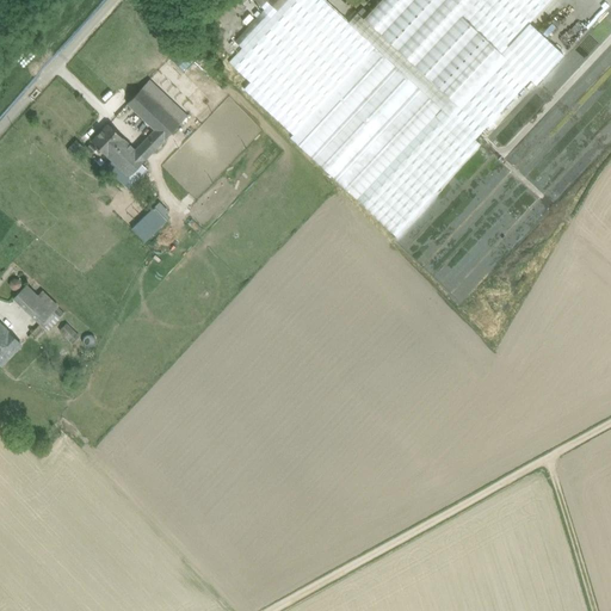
[(264,10),(230,47),(238,54),(239,54),(289,0),(287,0),(277,12),(270,5),(264,10)]
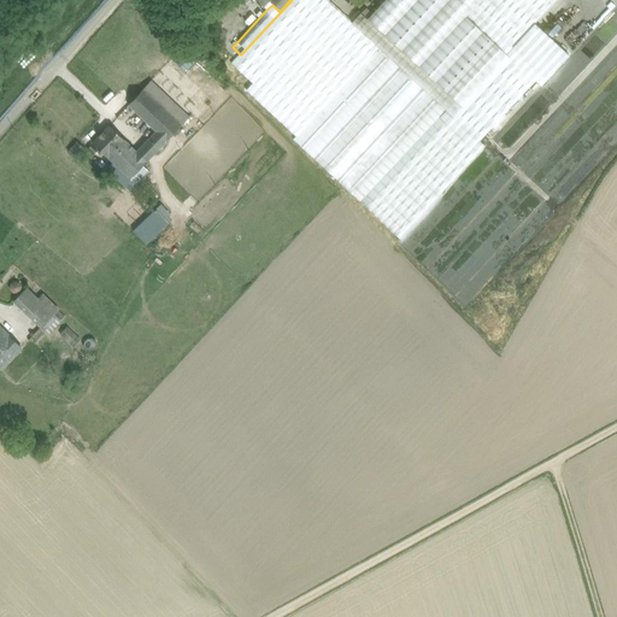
[(325,0),(292,0),(241,54),(262,74),(328,1),(325,0)]
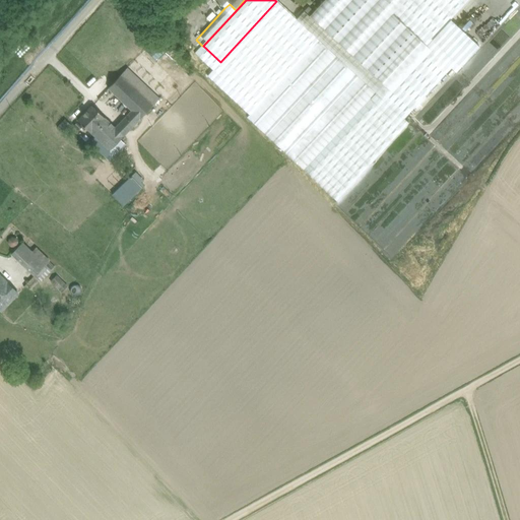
[(228,0),(215,0),(224,8),(230,4),(226,1),(228,0)]
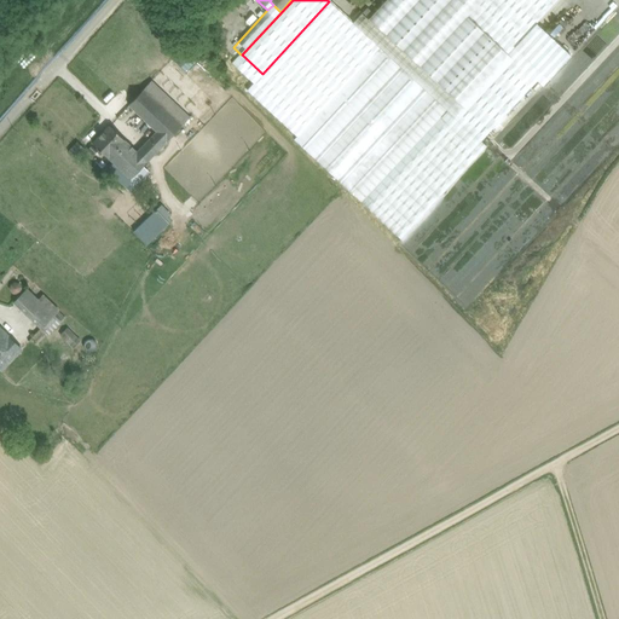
[(271,0),(270,1),(273,5),(281,12),(290,0),(271,0)]
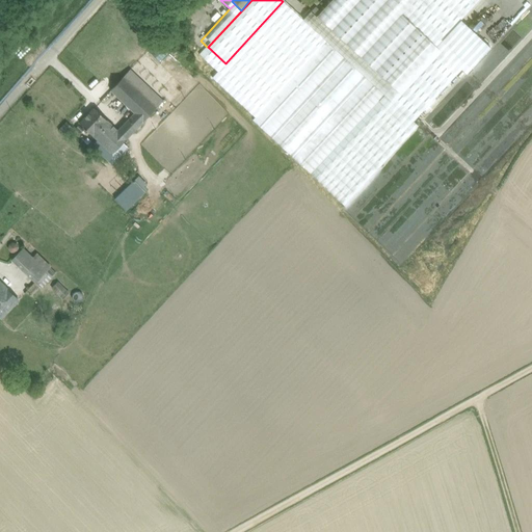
[(384,96),(311,175),(344,206),(418,126),(414,122),(461,70),(467,74),(490,48),(460,21),(479,0),(415,0),(402,15),(439,49),(424,64),(398,92),(390,101),(384,96)]
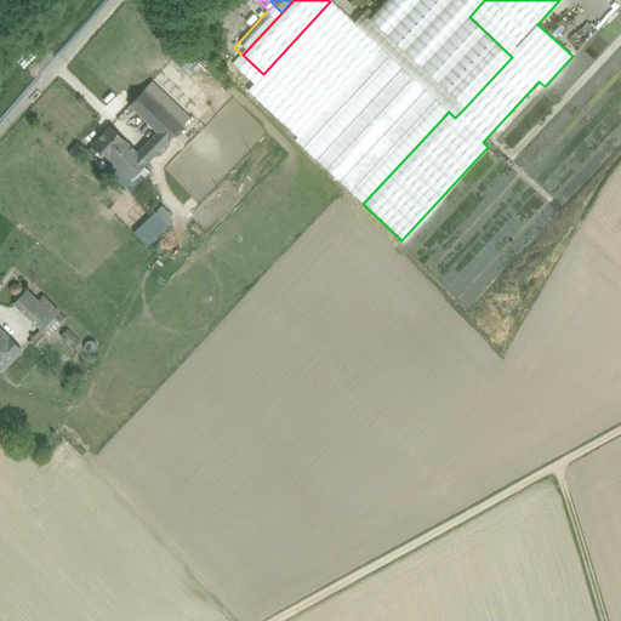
[(385,5),(379,0),(376,0),(364,13),(370,21),(385,5)]
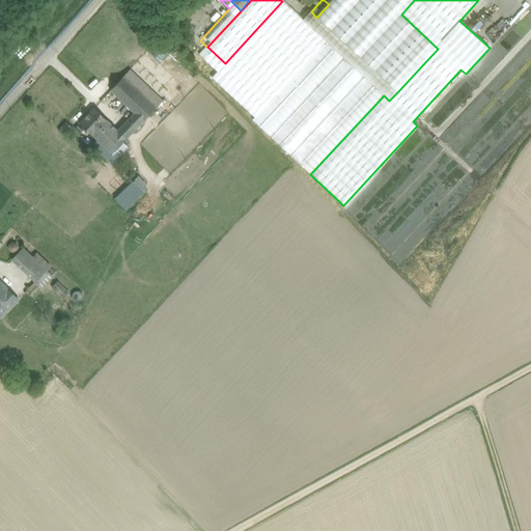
[(380,29),(348,0),(324,0),(329,4),(368,42),(380,29)]
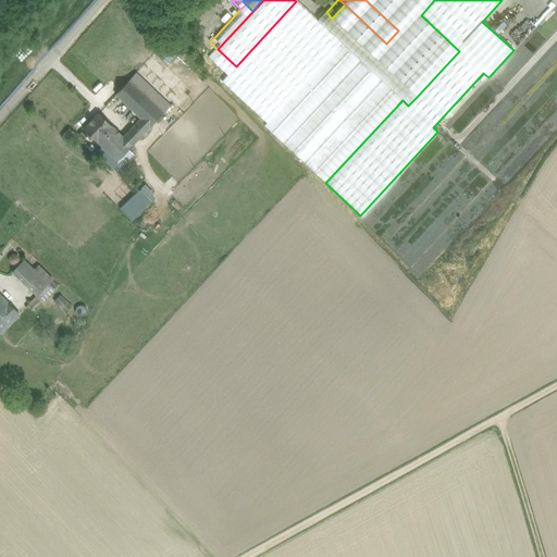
[(421,15),(404,0),(366,0),(398,31),(400,27),(444,67),(459,51),(421,15)]
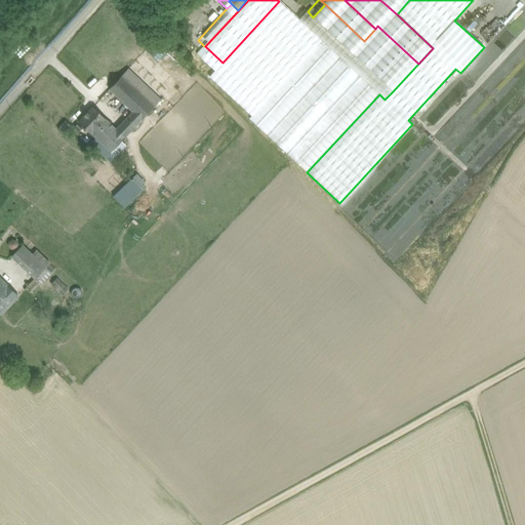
[(488,12),(501,1),(499,0),(493,0),(485,8),(488,12)]
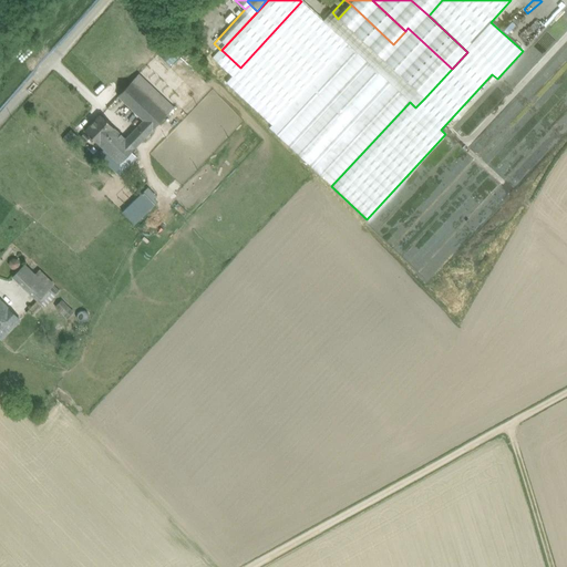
[(233,76),(226,83),(272,126),(348,44),(322,21),(301,1),(240,68),(233,76)]
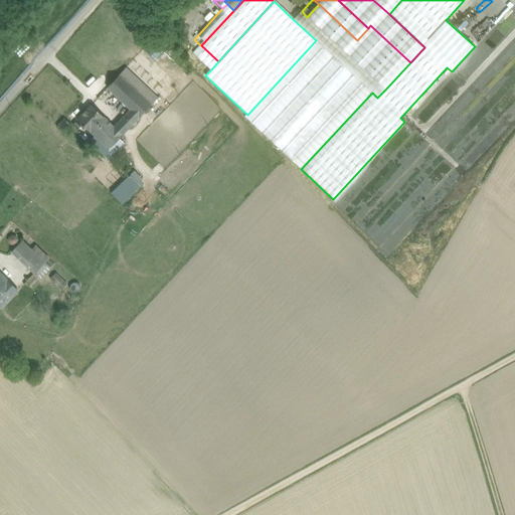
[(357,40),(319,4),(307,17),(345,52),(357,40)]
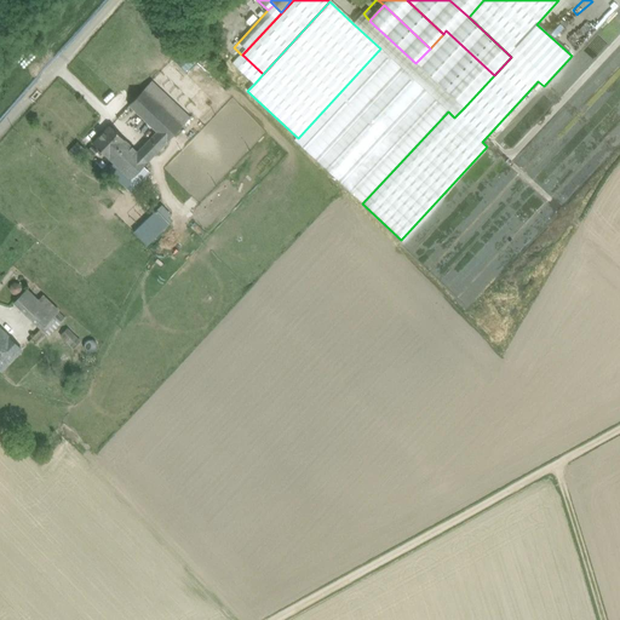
[(369,21),(363,13),(362,15),(362,13),(352,23),(380,49),(448,112),(454,118),(464,108),(415,63),(369,21)]
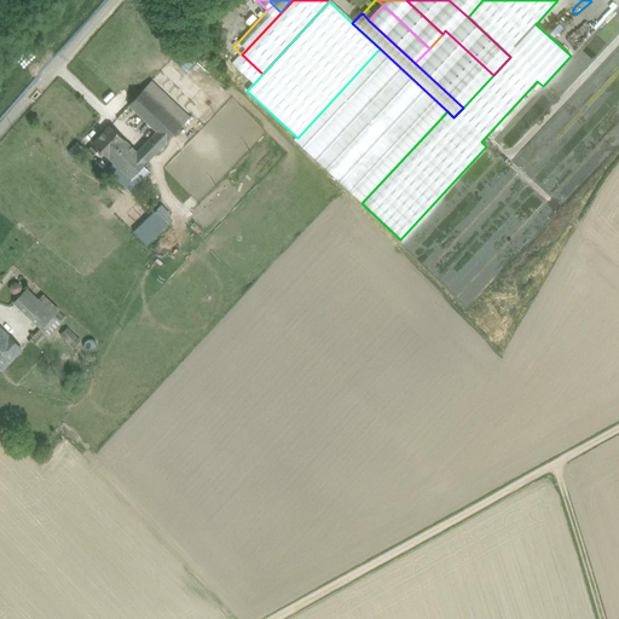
[(493,75),(445,30),(443,34),(429,48),(415,63),(463,108),(493,75)]
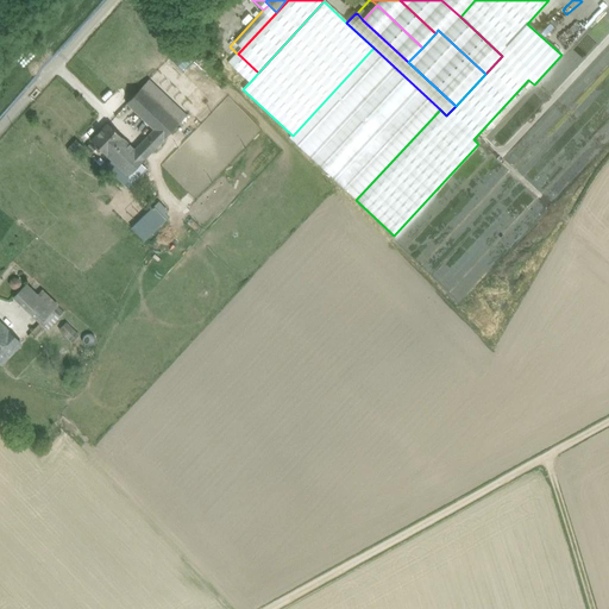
[(573,43),(577,33),(571,31),(567,41),(573,43)]
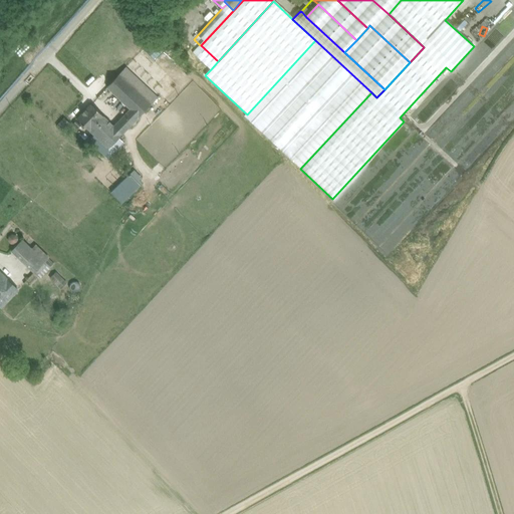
[(247,114),(245,116),(300,169),(371,92),(315,40),(247,114)]
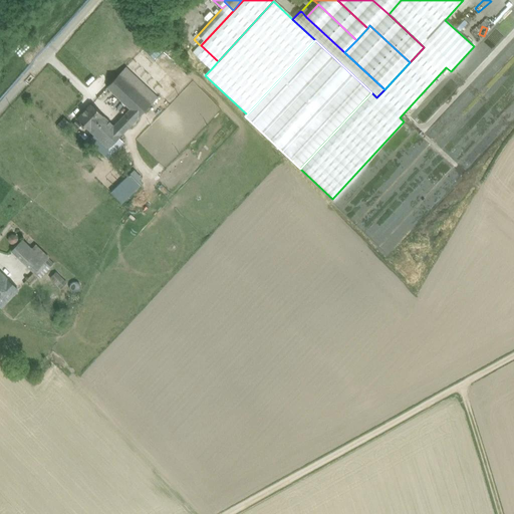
[(201,45),(200,45),(193,52),(211,69),(218,61),(201,45)]
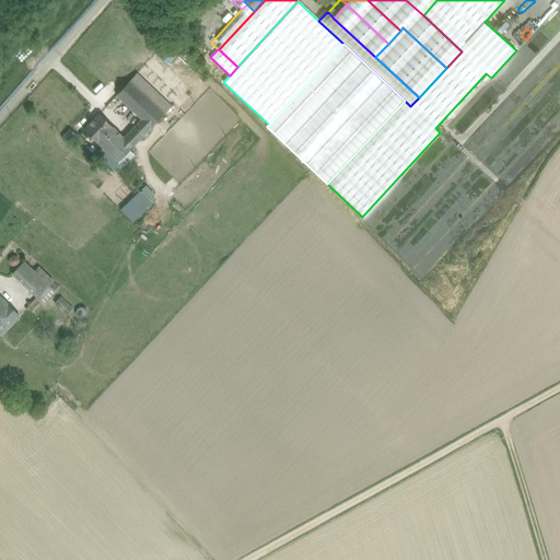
[(171,107),(136,74),(127,84),(161,117),(171,107)]
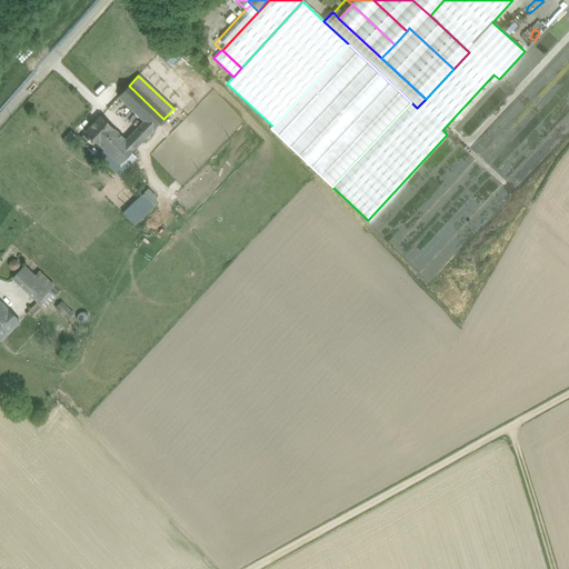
[(143,121),(126,140),(135,149),(163,119),(129,86),(118,98),(143,121)]
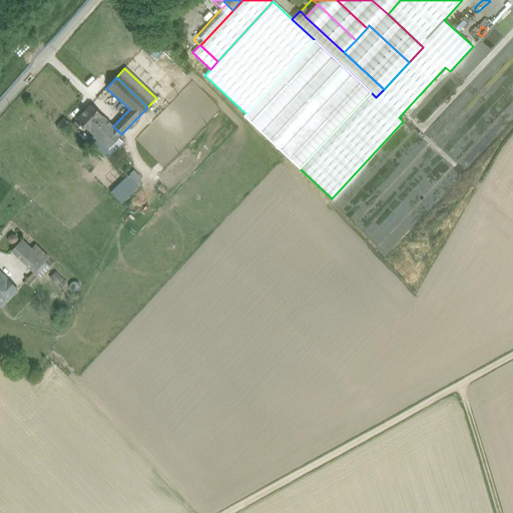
[(103,116),(90,104),(76,119),(89,131),(103,116)]
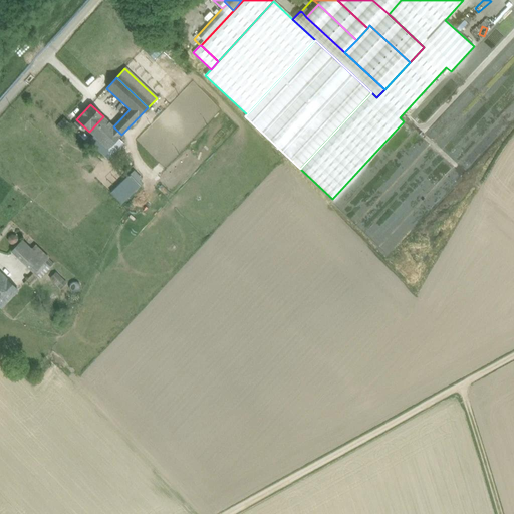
[(113,126),(103,116),(89,132),(100,142),(95,147),(108,159),(113,154),(112,153),(108,149),(117,140),(122,135),(121,135),(113,126)]
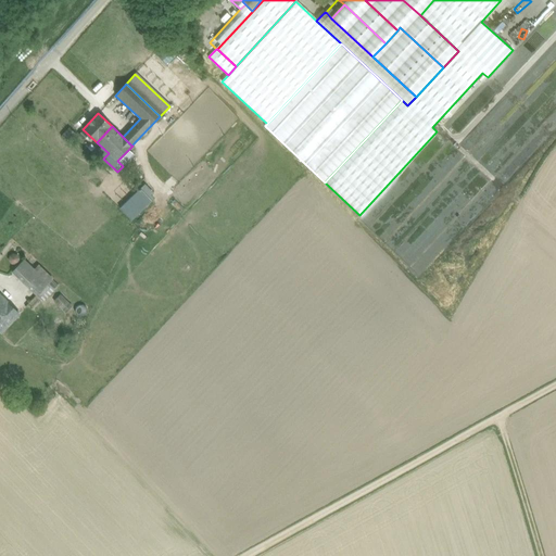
[(70,129),(62,137),(66,142),(75,135),(70,129)]
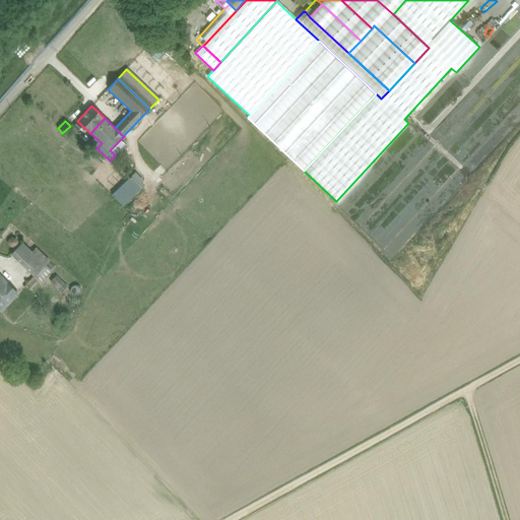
[(119,141),(110,150),(114,154),(123,144),(119,141)]
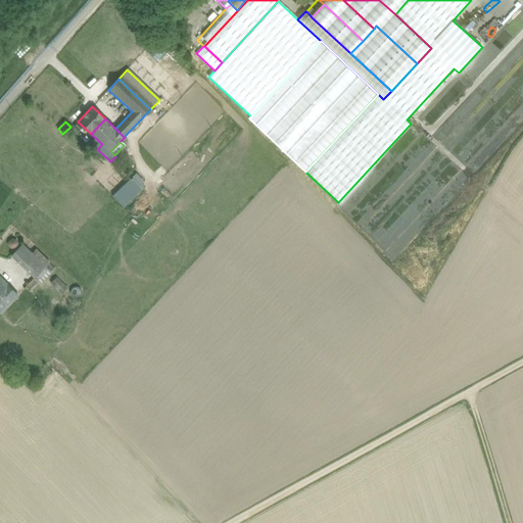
[(143,183),(120,203),(127,212),(151,192),(143,183)]
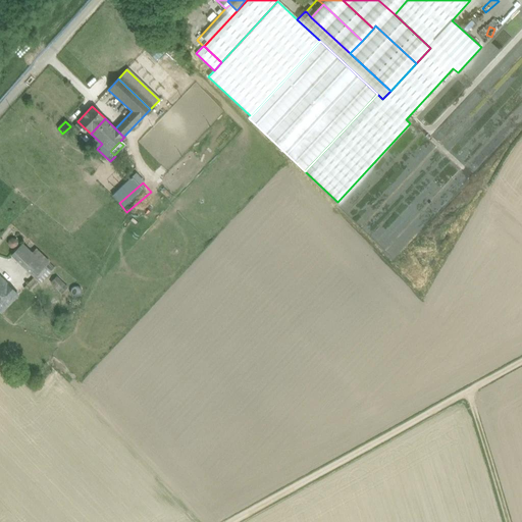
[(96,242),(90,250),(99,257),(105,249),(96,242)]
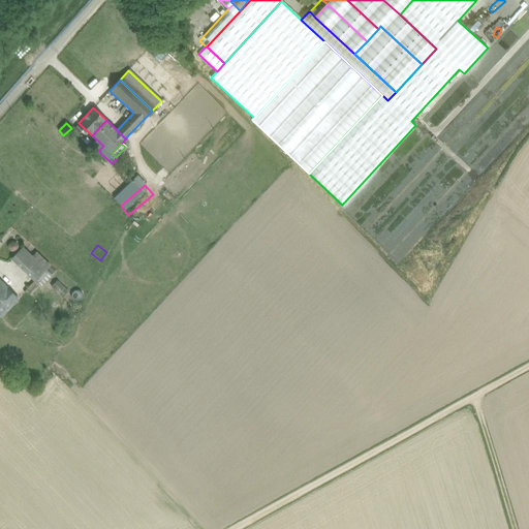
[(22,246),(10,257),(17,263),(28,252),(22,246)]
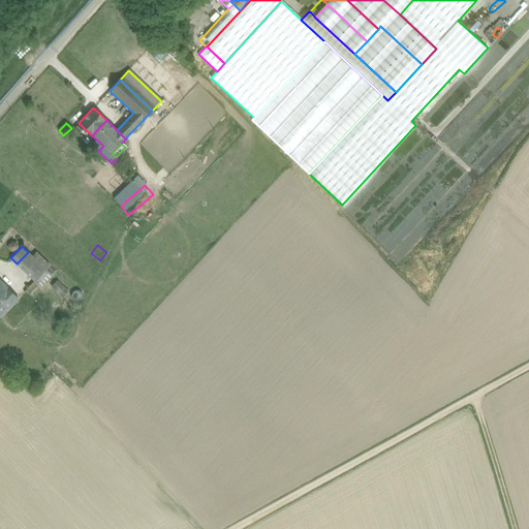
[(44,269),(28,252),(17,263),(34,279),(44,269)]
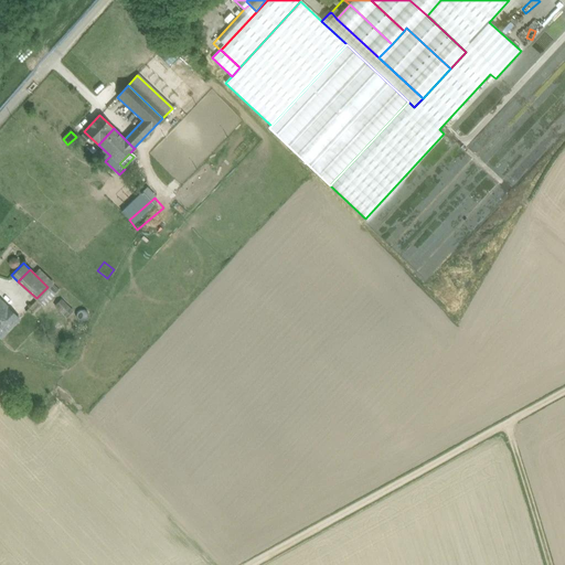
[(48,287),(36,298),(43,305),(54,292),(48,287)]
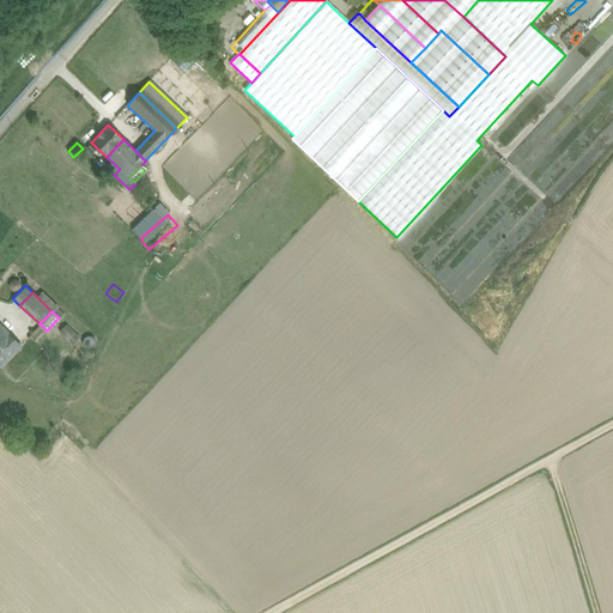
[(79,337),(67,325),(59,334),(71,345),(79,337)]
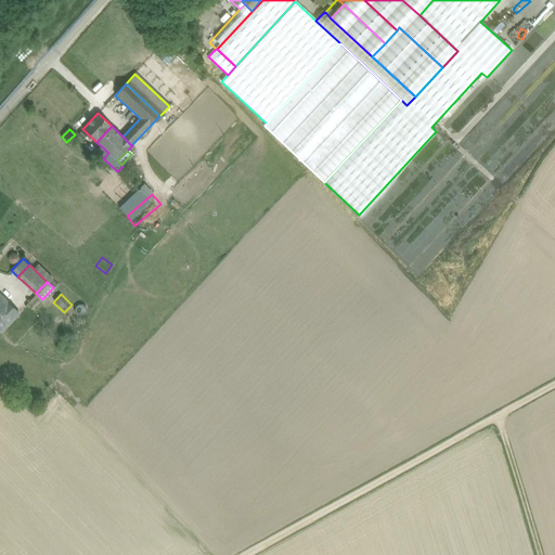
[(0,307),(0,331),(1,332),(18,313),(7,301),(0,307)]
